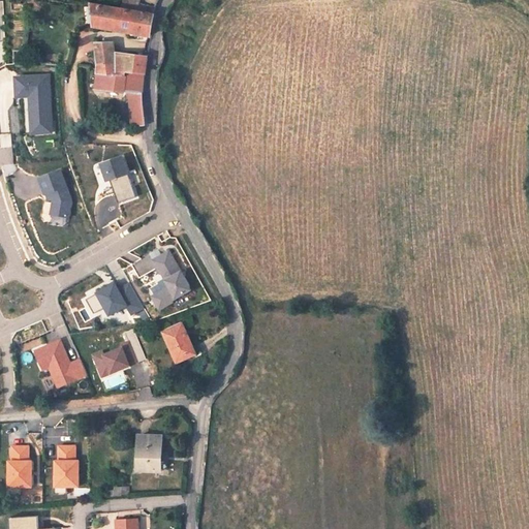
[(126,0),(124,7),(139,11),(142,0),(126,0)]
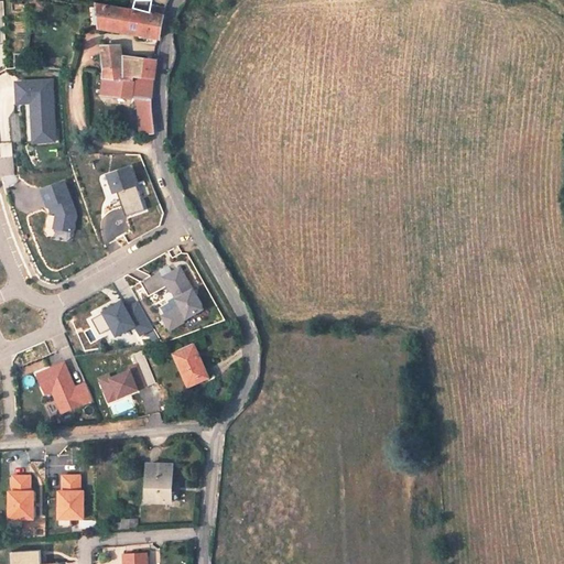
[(94,6),(96,30),(153,40),(156,15),(94,6)]
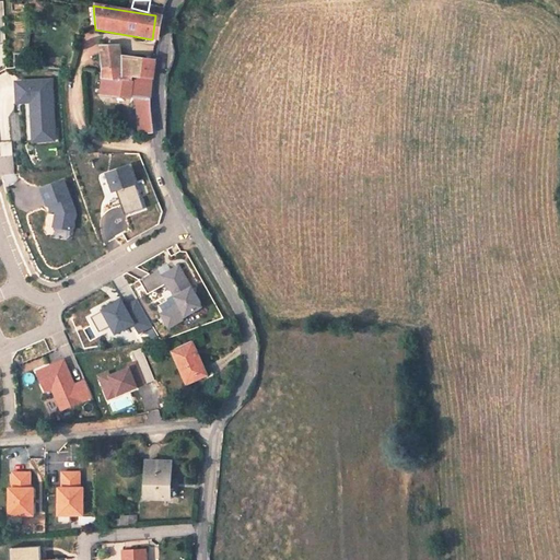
[(112,48),(96,46),(102,80),(97,95),(132,100),(135,120),(131,121),(132,127),(136,127),(138,136),(150,136),(149,121),(147,96),(147,86),(147,78),(149,62),(115,59),(112,48)]
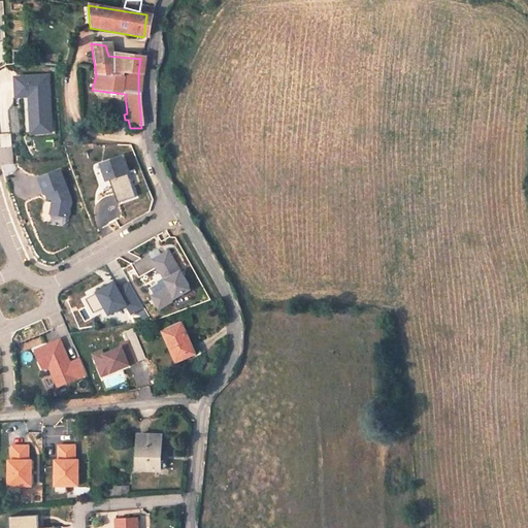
[(126,156),(102,162),(108,183),(113,182),(119,202),(136,198),(126,156)]
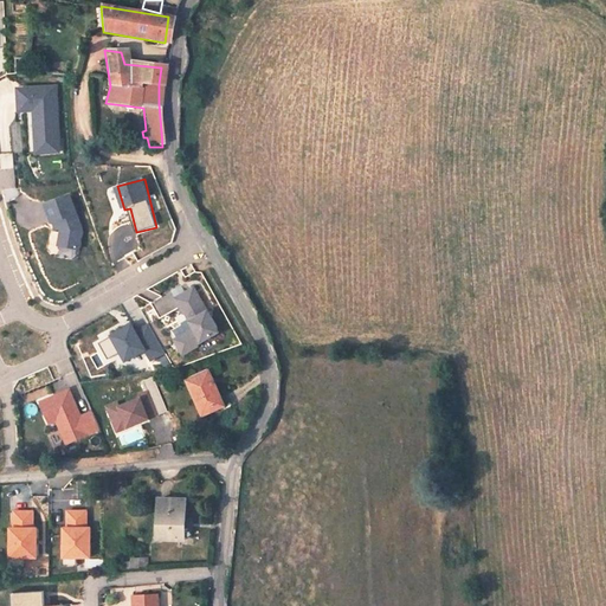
[(45,202),(58,250),(86,243),(73,194),(45,202)]
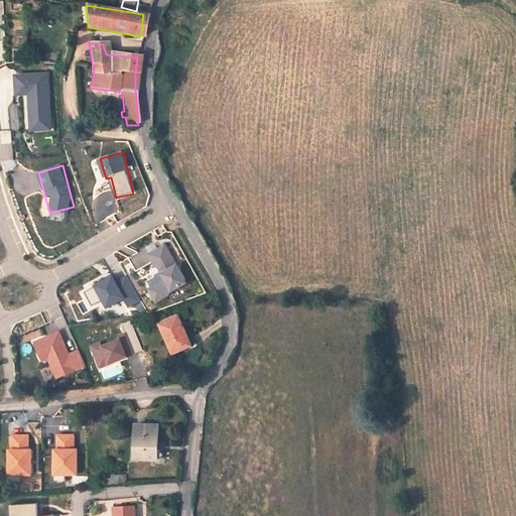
[(189,285),(168,243),(157,248),(156,244),(129,257),(136,270),(154,261),(161,274),(145,281),(155,302),(189,285)]
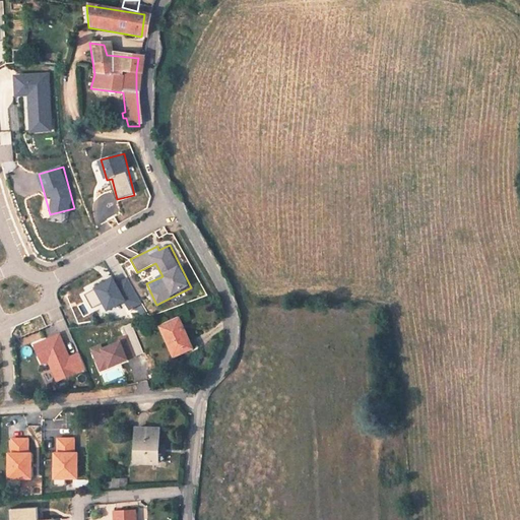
[(110,313),(126,304),(130,311),(143,304),(128,277),(118,283),(115,277),(95,287),(110,313)]
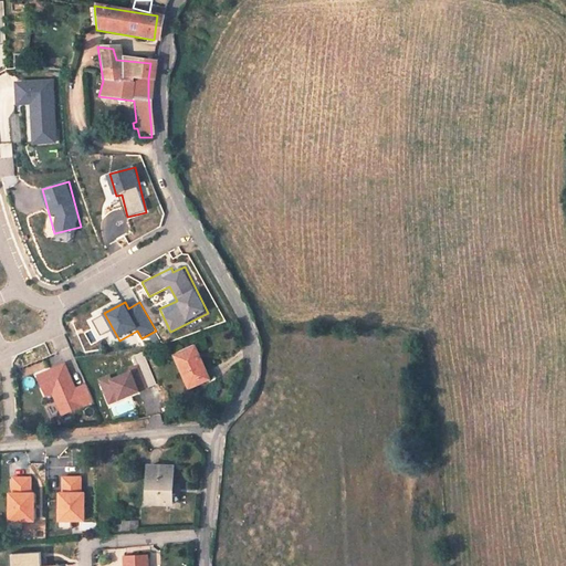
[(189,348),(173,355),(179,371),(176,374),(184,390),(203,381),(189,348)]
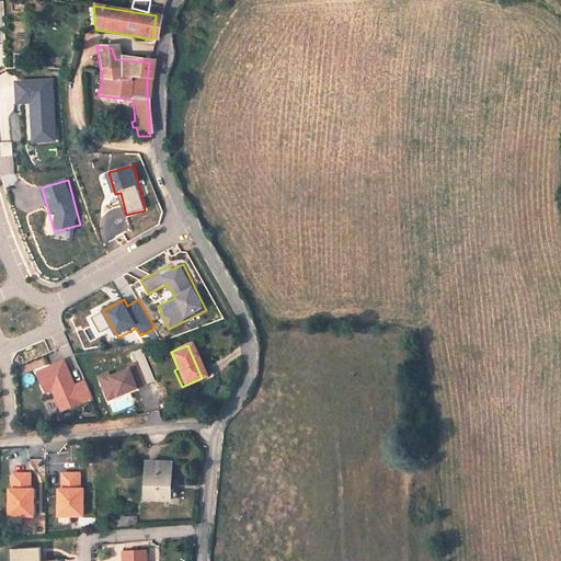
[(167,353),(174,370),(178,368),(171,352),(167,353)]
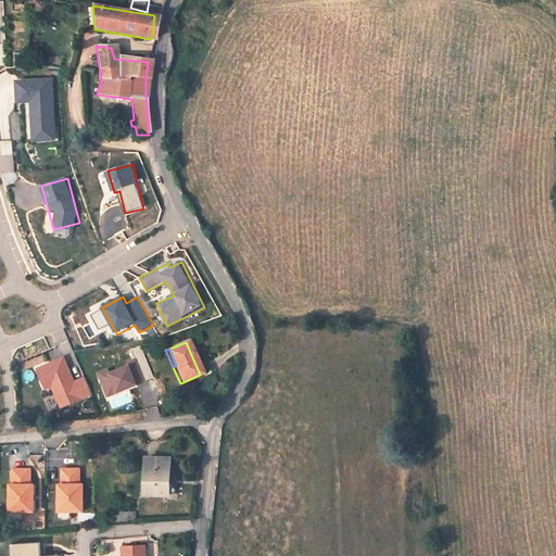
[(138,357),(147,380),(153,377),(144,355),(138,357)]
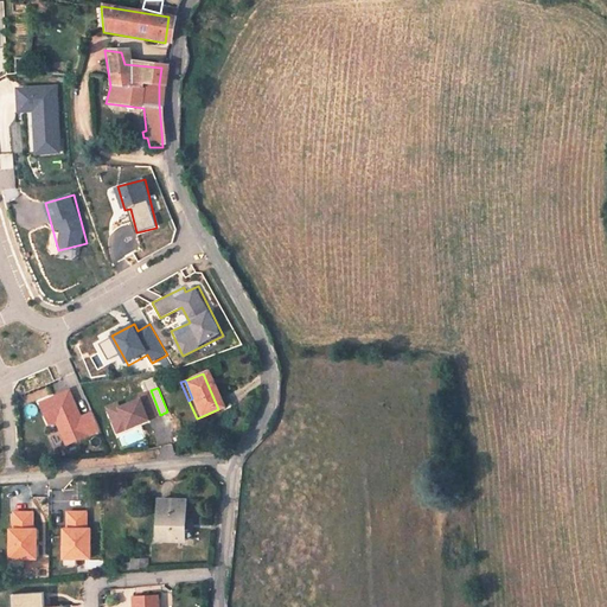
[(93,411),(82,415),(71,389),(42,401),(53,428),(59,426),(68,447),(102,434),(93,411)]
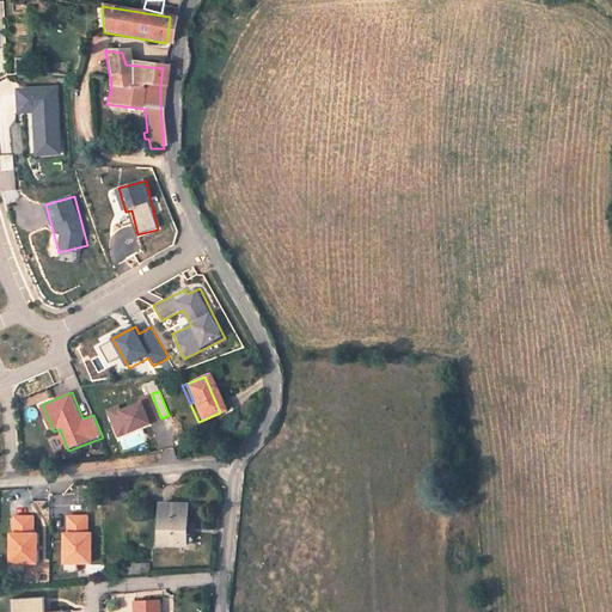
[(146,402),(122,410),(121,405),(109,410),(118,439),(154,427),(146,402)]
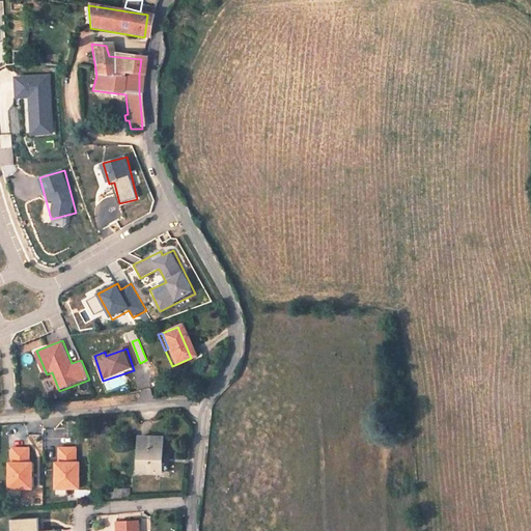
[(161,437),(136,437),(136,473),(161,473),(161,437)]
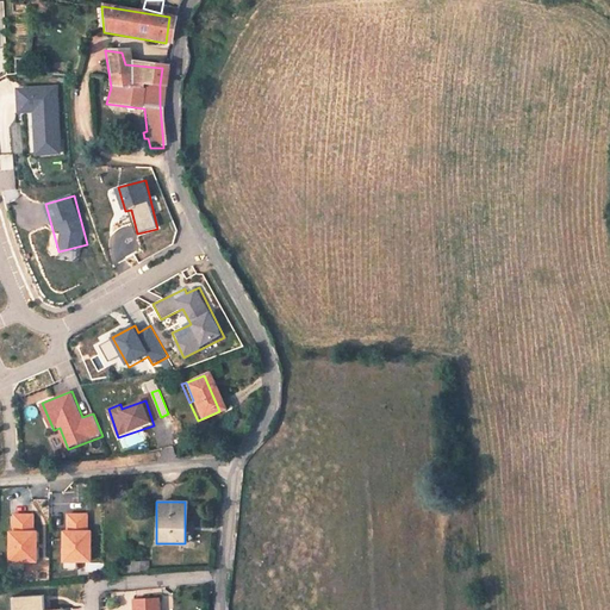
[(37,530),(36,512),(12,514),(13,564),(42,562),(41,530),(37,530)]
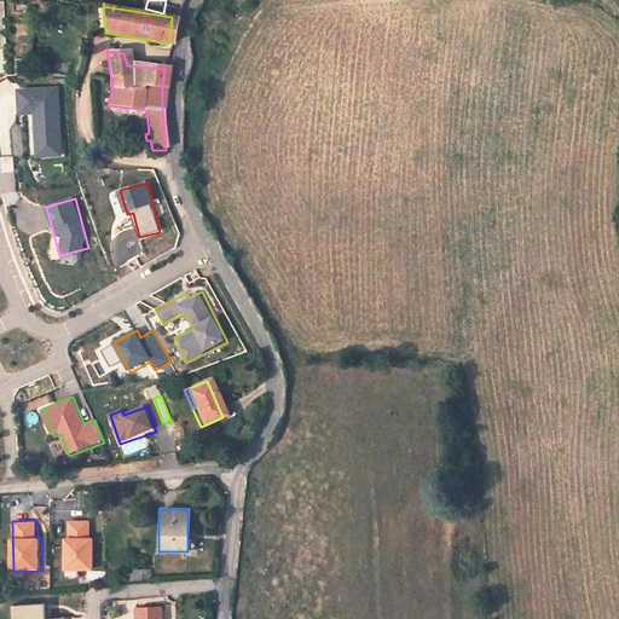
[(93,572),(94,521),(67,520),(67,571),(93,572)]
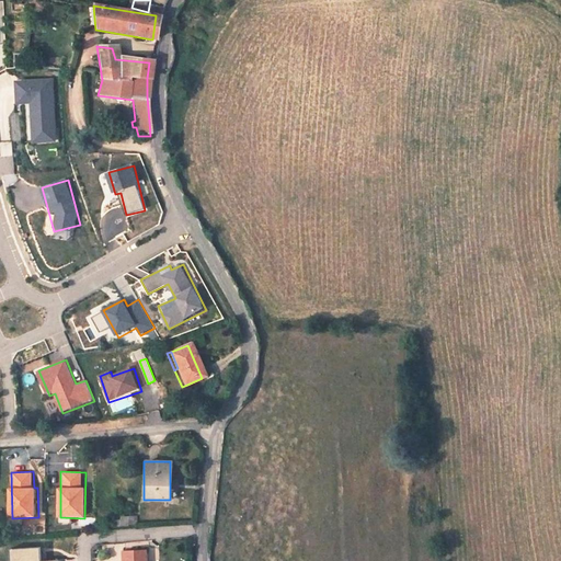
[(44,560),(44,548),(12,550),(12,560),(44,560)]
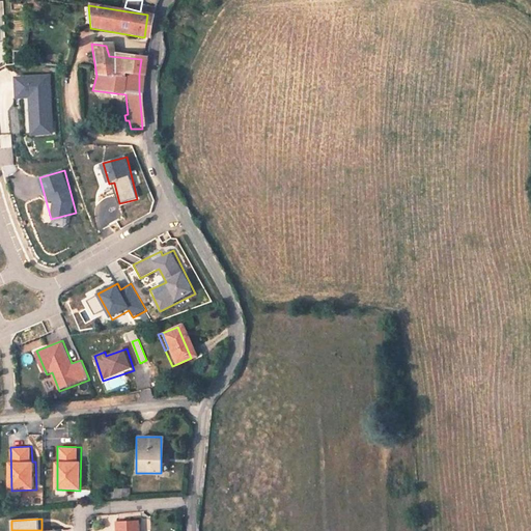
[(136,530),(136,521),(114,522),(113,530),(136,530)]
